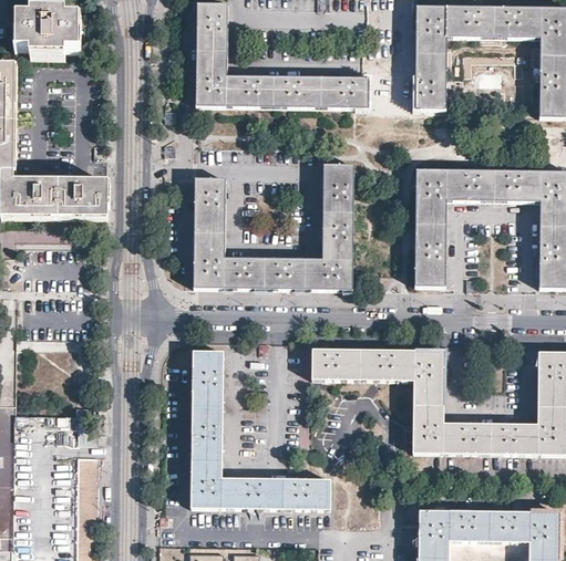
[(197,0),(195,100),(368,103),(368,72),(226,71),(226,0),(197,0)]
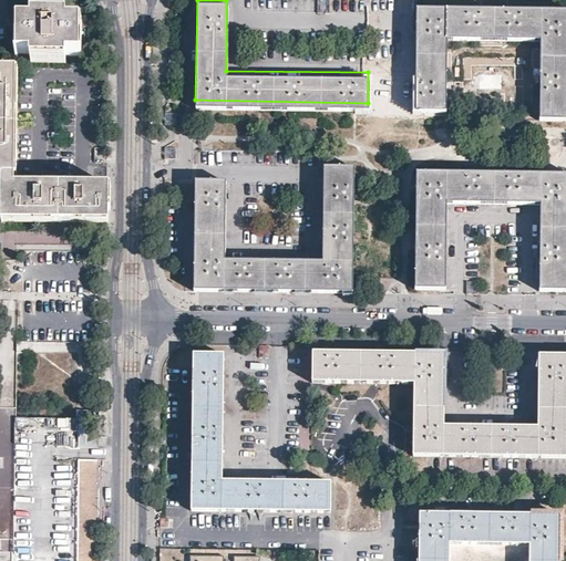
[(445,48),(445,35),(539,38),(538,116),(565,116),(565,7),(415,4),(415,73),(415,103),(445,103),(444,99),(445,48)]
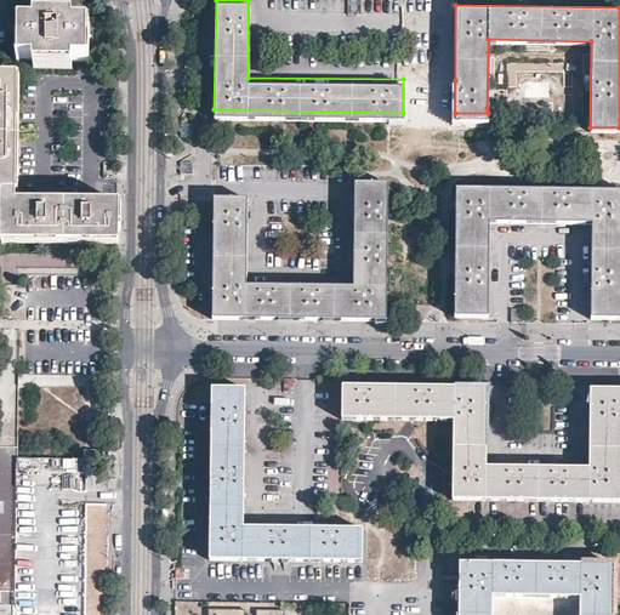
[(87,53),(89,17),(72,17),(72,10),(51,9),(34,9),(33,17),(16,17),(16,52),(33,53),(33,61),(70,62),(70,53),(87,53)]
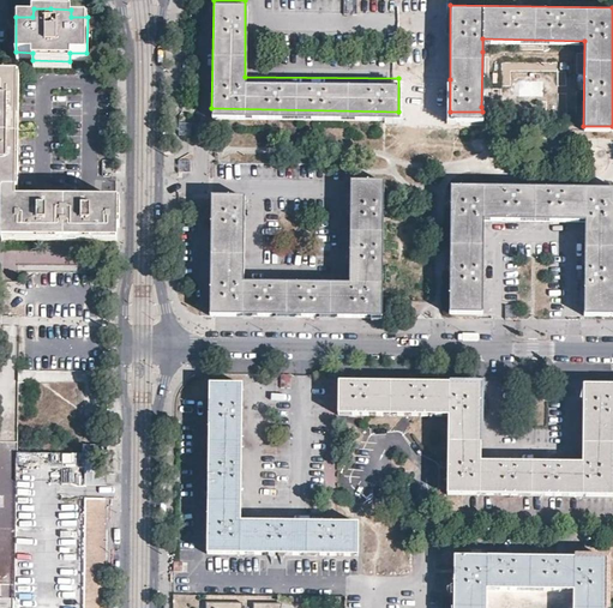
[(114,233),(114,222),(114,194),(13,192),(16,67),(0,66),(0,182),(1,184),(1,230),(61,232),(114,233)]
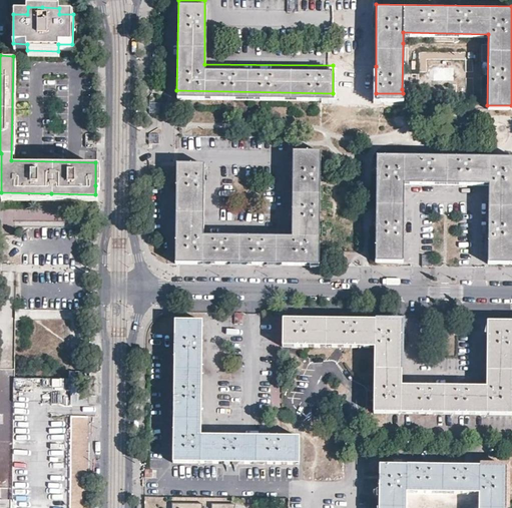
[(176,160),(175,260),(188,260),(247,261),(301,261),(319,261),(319,219),(320,170),(320,148),(293,148),(292,232),(214,232),(203,232),(204,160),(176,160)]
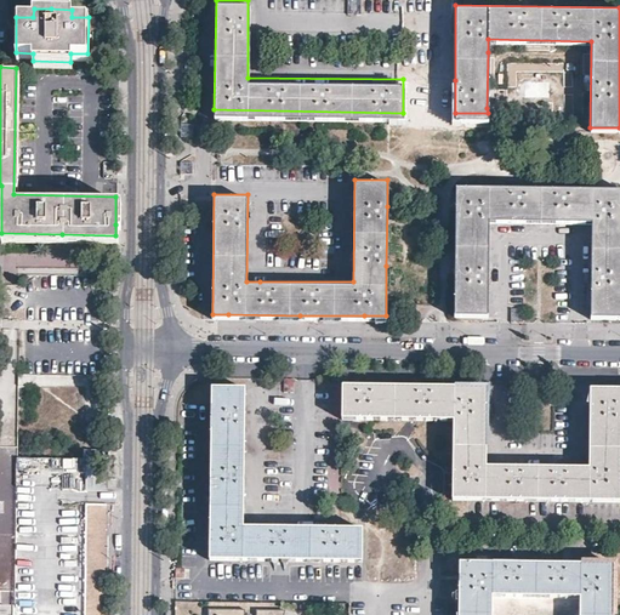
[(619,186),(455,183),(454,206),(454,268),(453,312),(485,312),(487,218),(590,220),(590,313),(619,313),(619,186)]
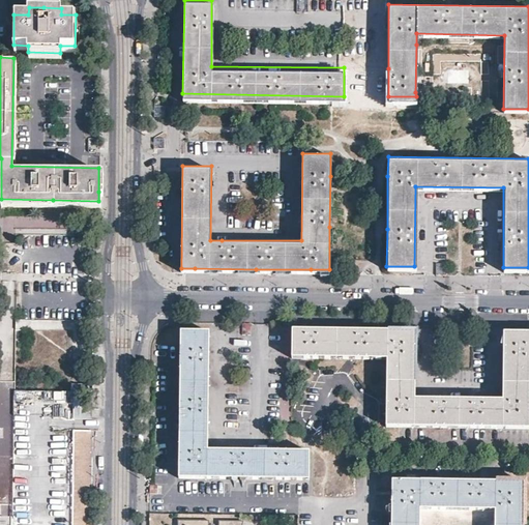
[(528,424),(528,328),(502,328),(501,397),(414,395),(415,327),(292,326),(292,354),(386,355),(385,423),(392,423),(511,425),(528,424)]
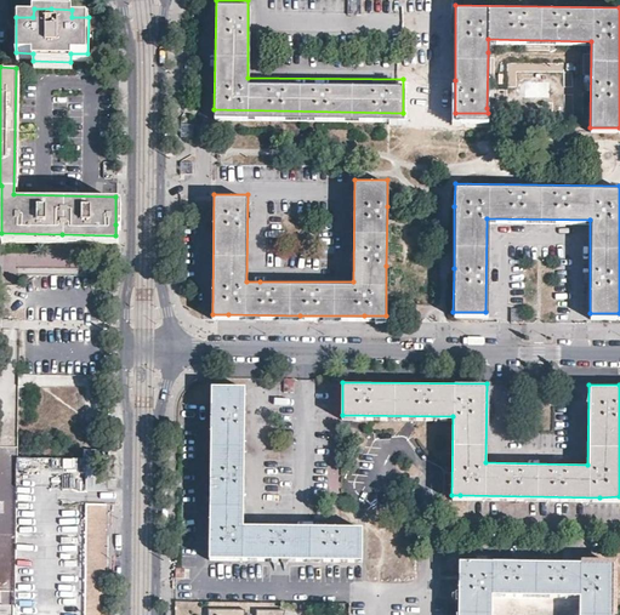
[(362,557),(362,523),(243,522),(244,385),(211,385),(209,554),(362,557)]
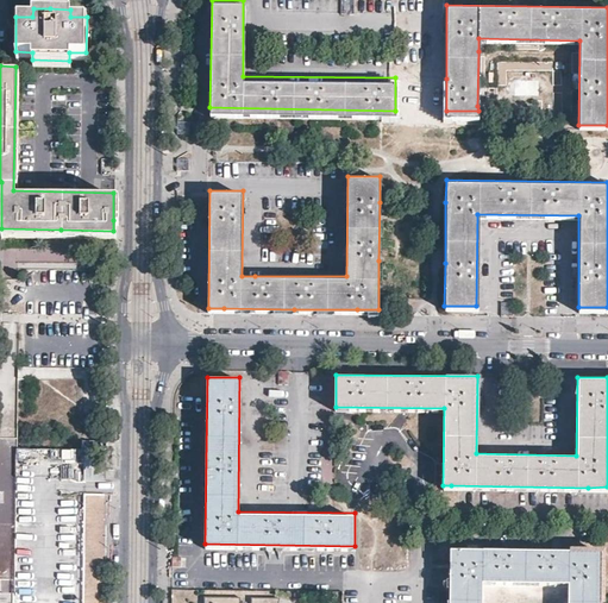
[(80,431),(80,444),(82,444),(98,444),(98,432),(80,431)]
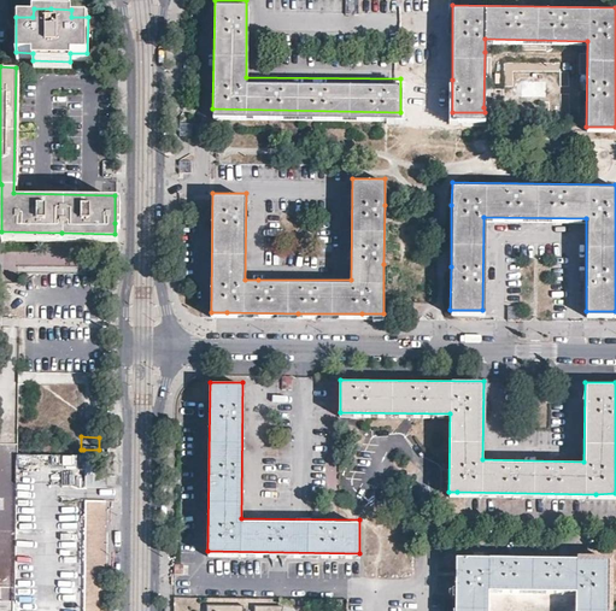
[(0,610),(12,610),(13,600),(16,450),(16,439),(16,438),(15,438),(0,438),(0,610)]
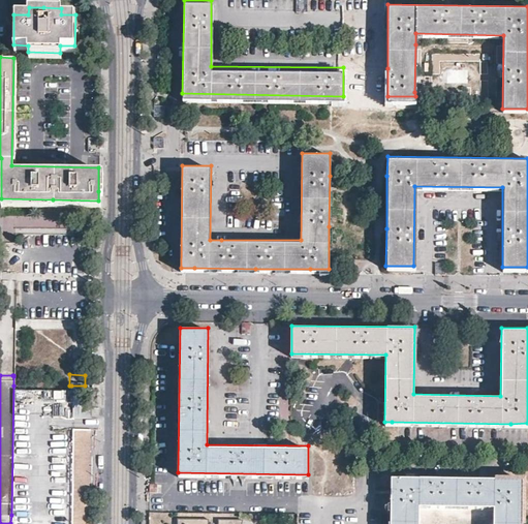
[(69,523),(70,423),(71,386),(69,386),(13,386),(11,515),(10,523),(69,523)]
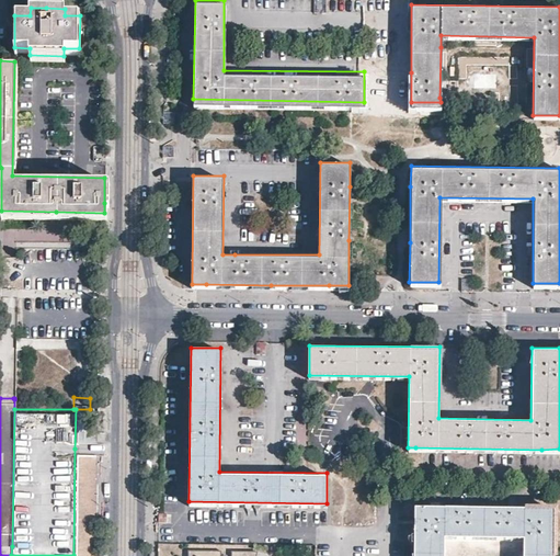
[(76,437),(95,437),(95,413),(76,413),(76,437)]
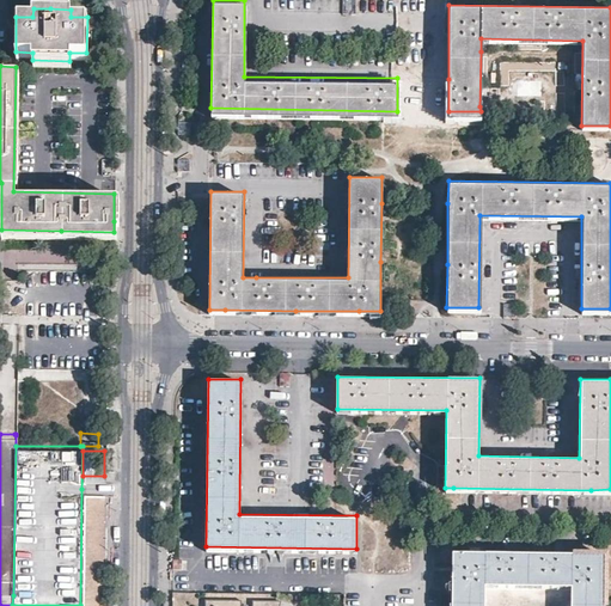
[(93,605),(96,489),(81,489),(80,605),(93,605)]
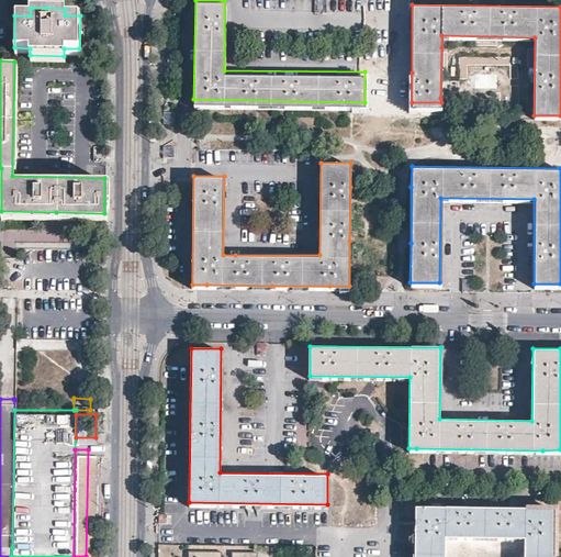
[(94,556),(96,449),(88,449),(86,556),(94,556)]
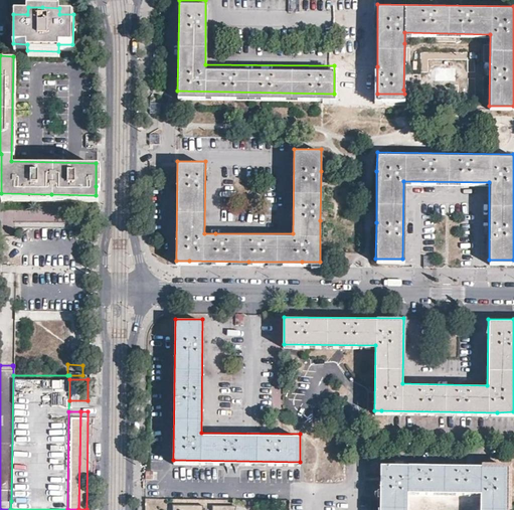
[(466,463),(427,463),(380,462),(380,479),(379,509),(507,509),(507,489),(508,463),(466,463)]
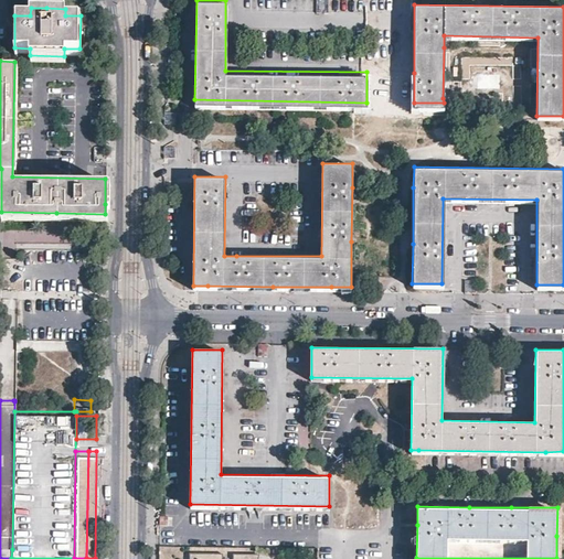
[(254,558),(256,549),(233,549),(233,558),(222,558),(223,549),(190,548),(189,558),(254,558)]
